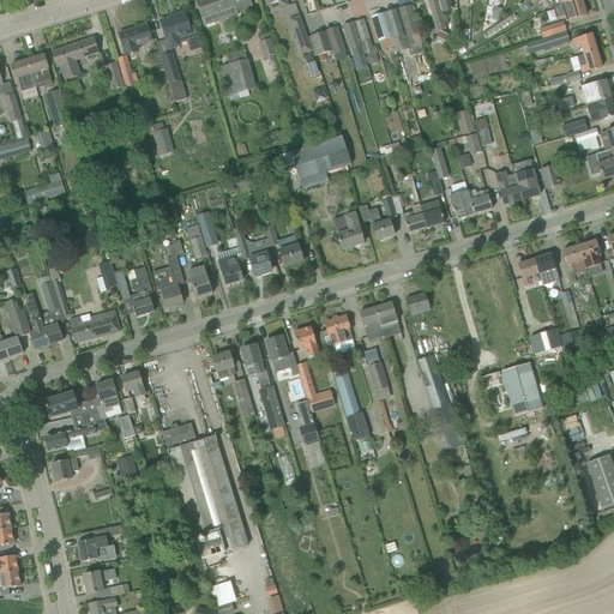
[(200,0),(196,2),(199,13),(202,19),(204,26),(238,14),(236,12),(252,7),(251,2),(250,0),(200,0)]
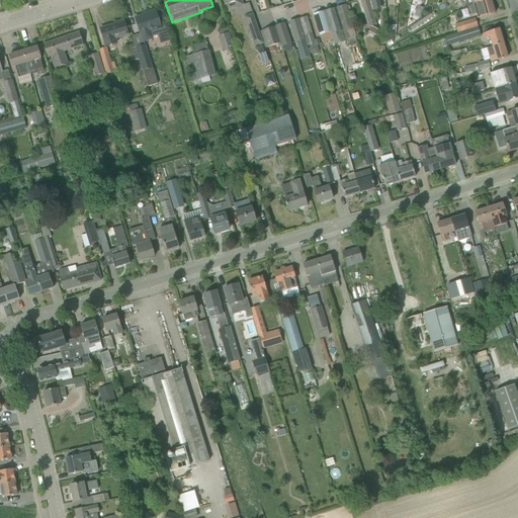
[(368,0),(361,0),(369,26),(376,24),(368,0)]
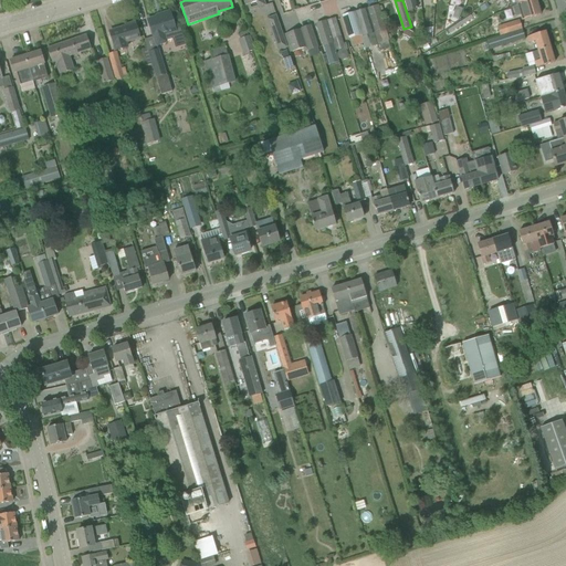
[(517,4),(512,7),(515,17),(521,16),(522,20),(530,18),(541,14),(535,0),(532,0),(523,2),(520,3),(517,4)]
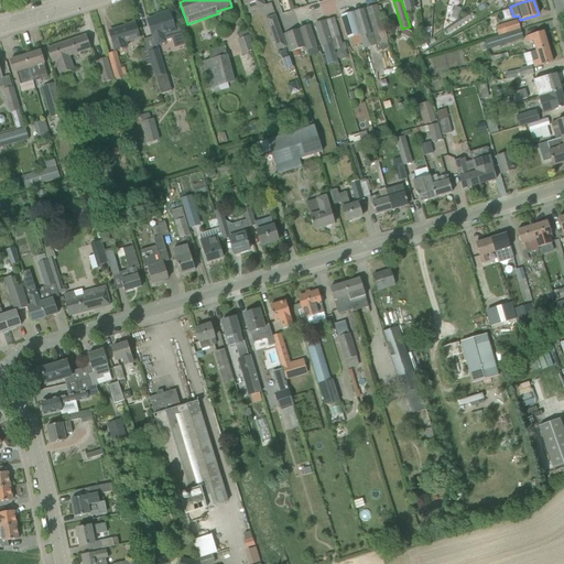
[(366,9),(377,44),(378,43),(380,51),(389,47),(388,41),(390,41),(379,4),(366,9)]
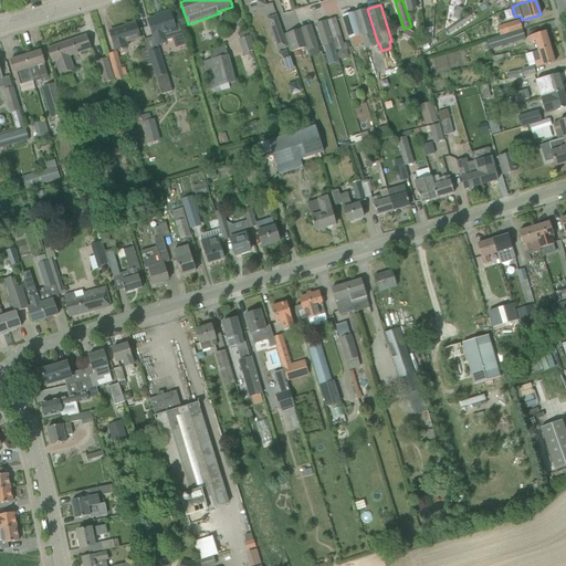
[(377,45),(374,33),(366,9),(354,12),(360,34),(365,50),(377,45)]
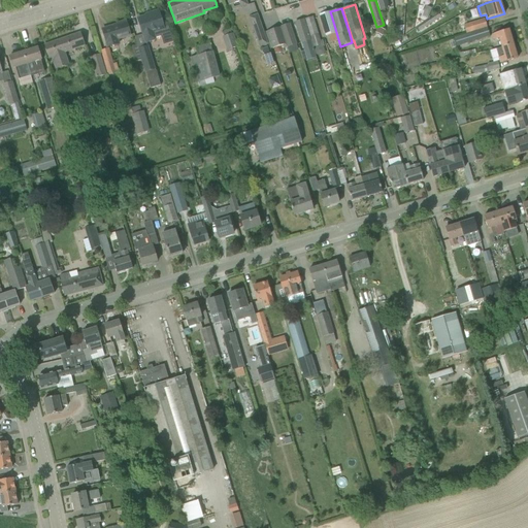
[(151,14),(138,19),(140,29),(142,35),(143,34),(145,42),(155,39),(155,38),(170,34),(168,27),(164,28),(159,11),(151,13),(151,14)]
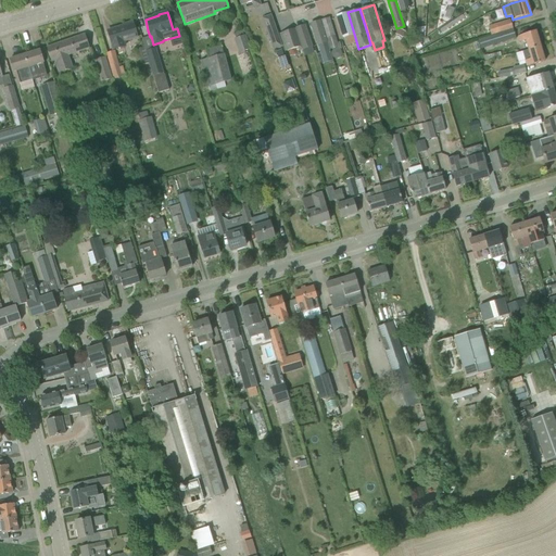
[(354,34),(348,12),(337,16),(343,37),(354,34)]
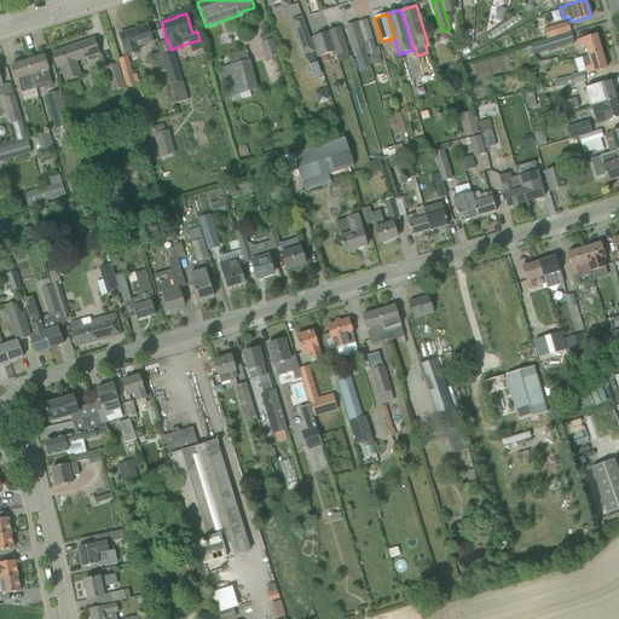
[(514,16),(493,29),(490,33),(492,36),(496,34),(518,21),(514,16)]
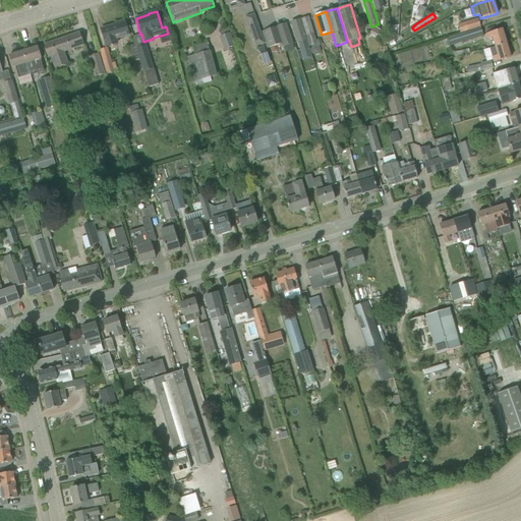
[(301,18),(308,44),(309,47),(315,45),(317,46),(320,46),(319,40),(316,40),(309,16),(301,18)]
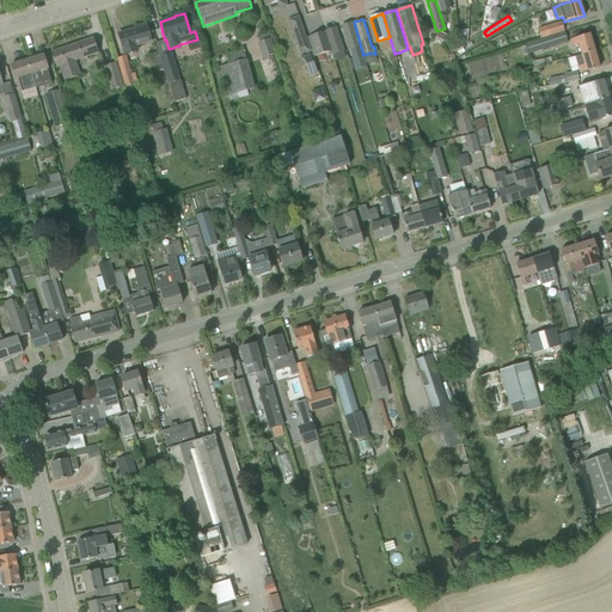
[(353,22),(342,25),(349,50),(350,49),(352,54),(356,71),(366,67),(361,51),(353,22)]
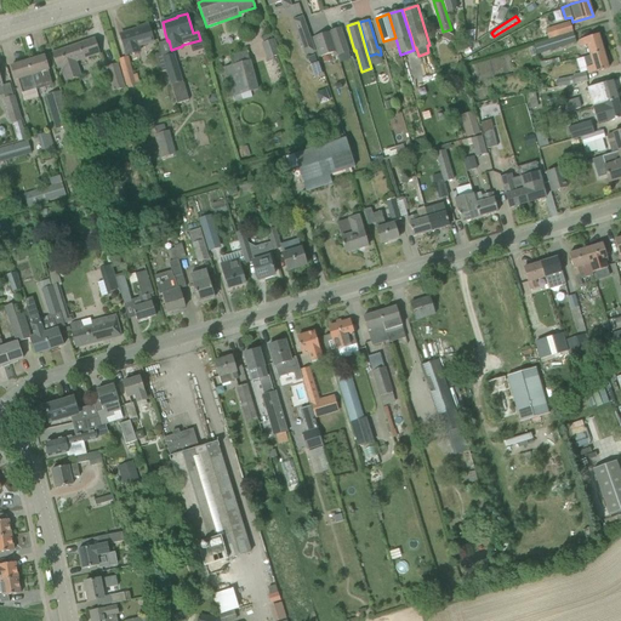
[(570,22),(546,30),(548,39),(574,32),(570,22)]
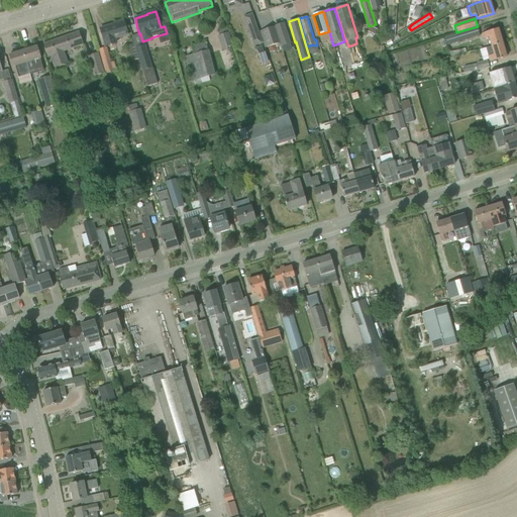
[(105,46),(114,43),(116,42),(115,38),(127,34),(123,20),(114,23),(114,24),(100,29),(105,46)]
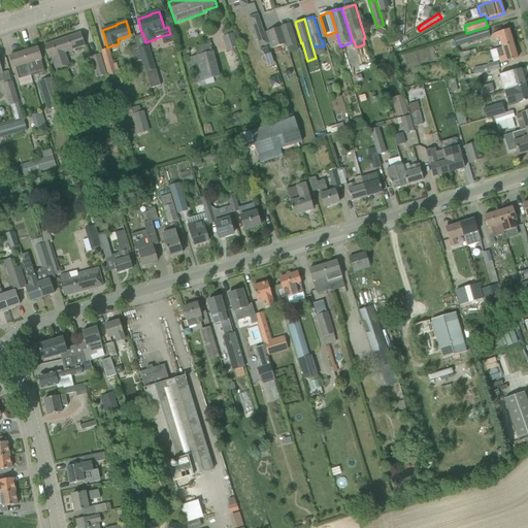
[(260,22),(253,25),(260,46),(268,44),(264,32),(260,22)]
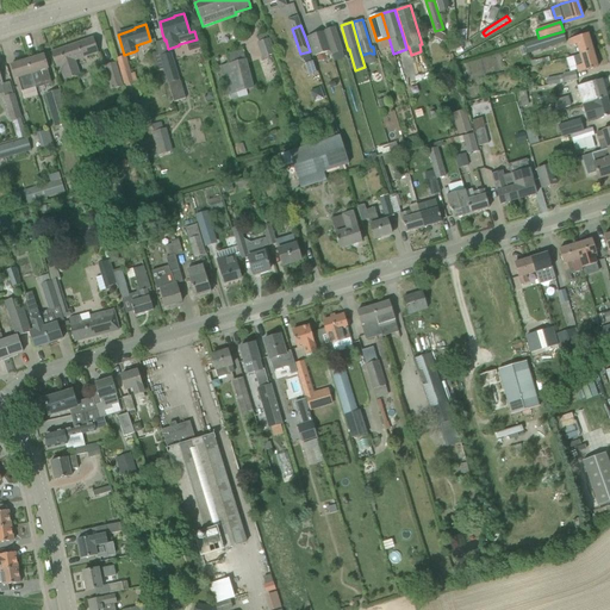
[(324,30),(324,31),(330,51),(332,56),(343,51),(335,26),(324,30)]
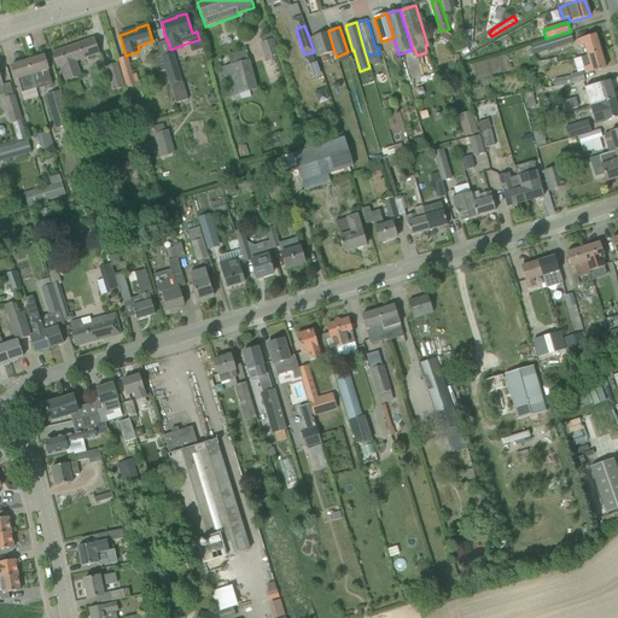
[(334,52),(328,31),(310,38),(318,58),(334,52)]
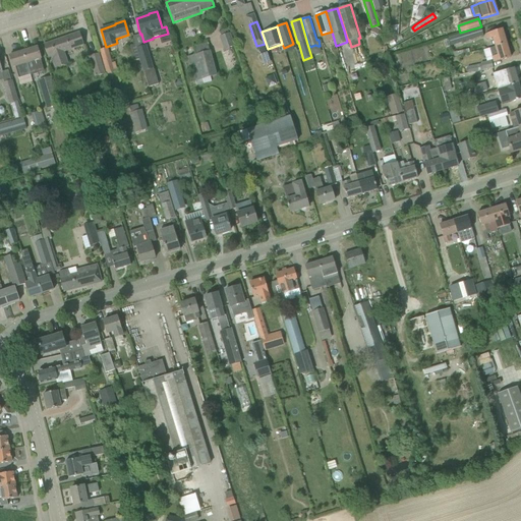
[(449,39),(451,46),(483,36),(481,29),(449,39)]
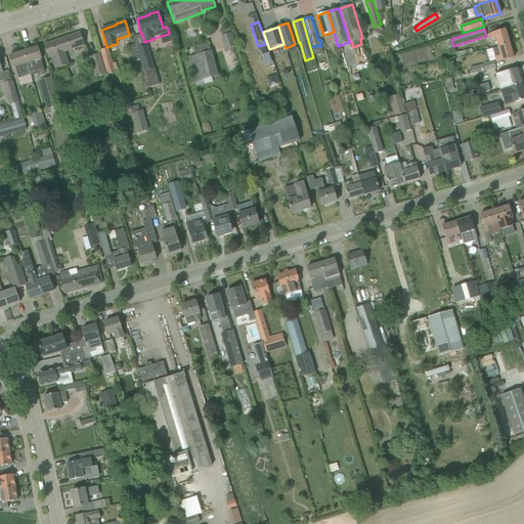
[(497,47),(509,43),(505,29),(488,34),(489,40),(495,38),(497,47)]
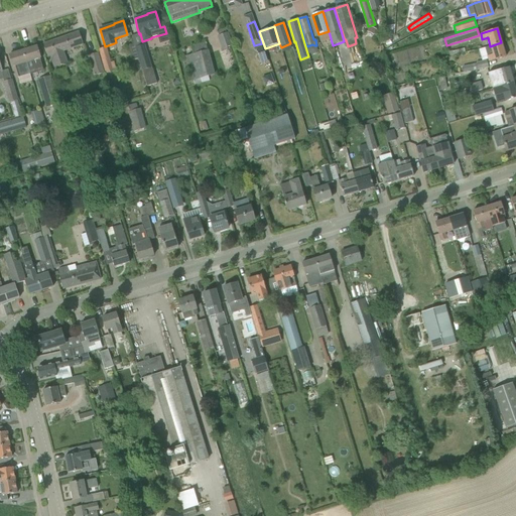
[(54,68),(63,65),(69,63),(65,51),(84,44),(79,32),(42,44),(47,56),(50,55),(54,68)]
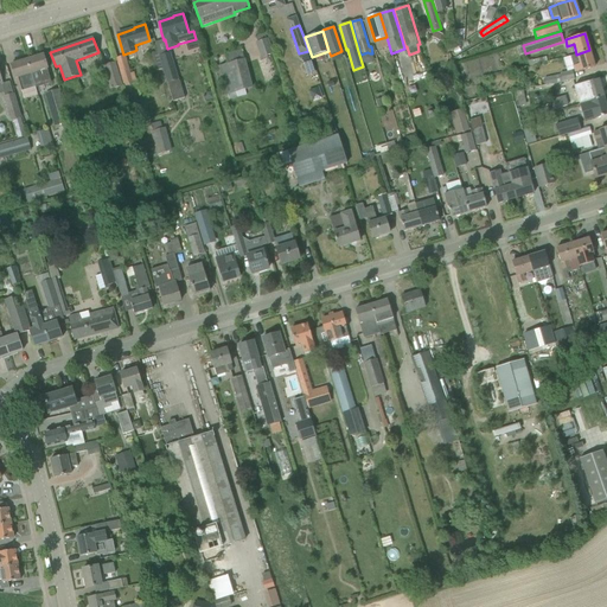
[(256,40),(260,56),(272,53),(269,38),(256,40)]
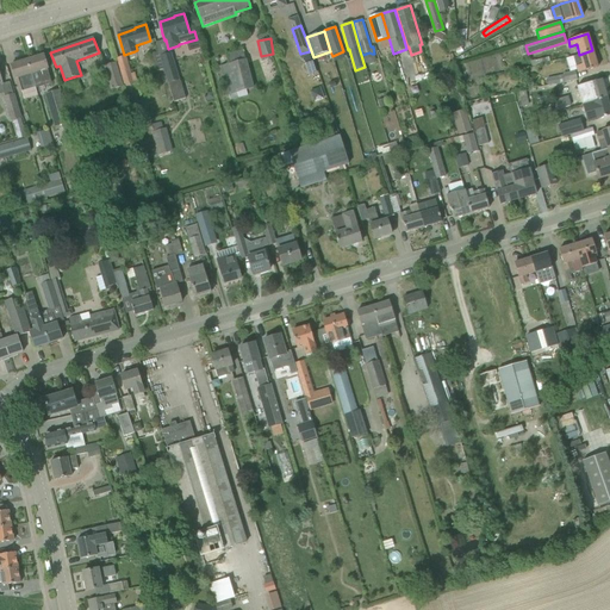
[(254,88),(243,50),(228,55),(230,63),(219,67),(228,95),(237,93),(238,98),(248,95),(247,91),(254,88)]
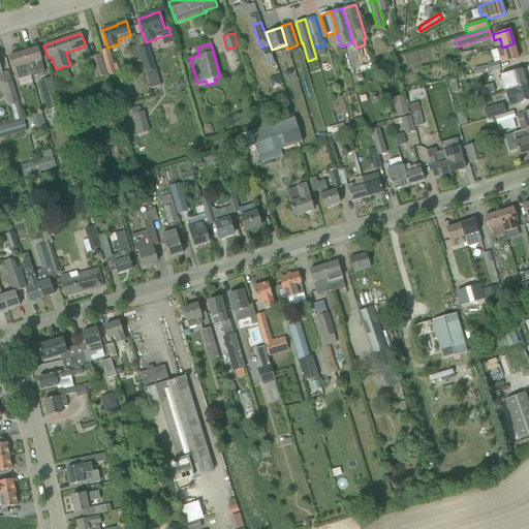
[(502,48),(497,50),(499,58),(501,63),(508,61),(519,58),(514,43),(502,48)]
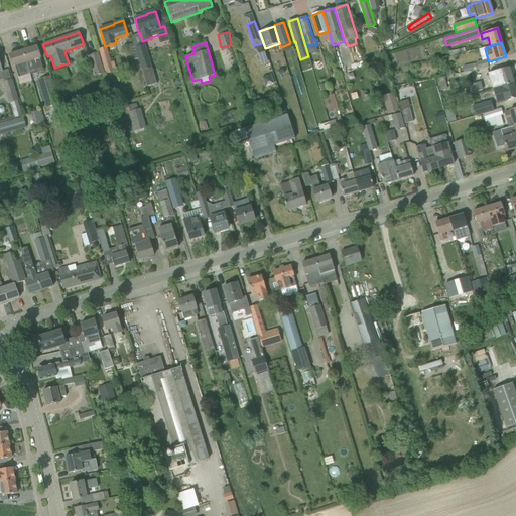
[(134,43),(127,45),(132,60),(138,58),(135,48),(134,43)]
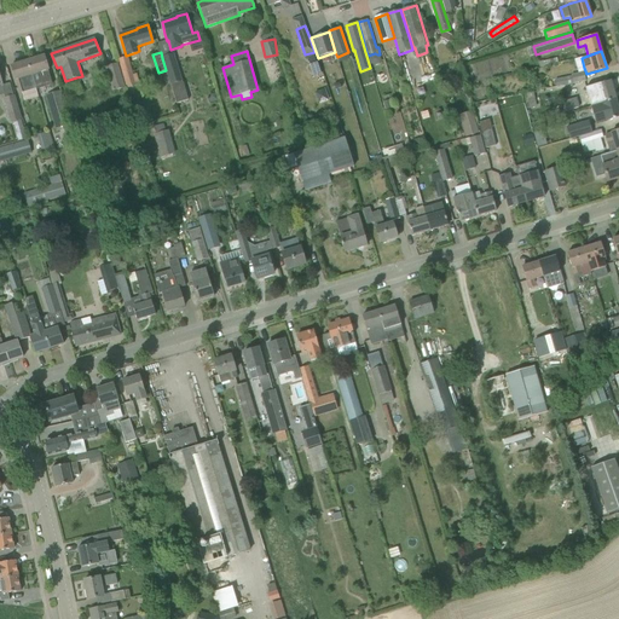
[(174,53),(162,58),(166,70),(177,104),(189,100),(174,53)]
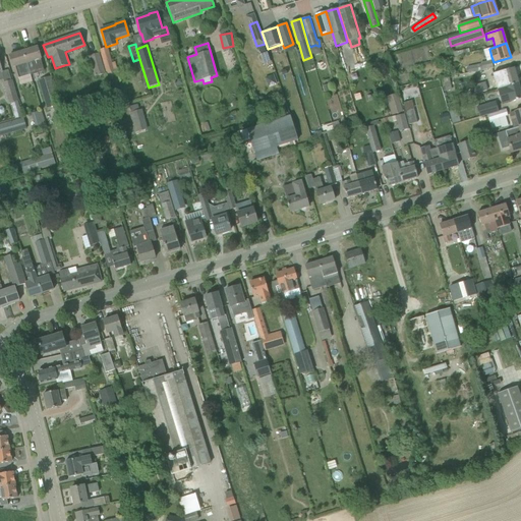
[(37,47),(23,51),(26,63),(29,69),(31,74),(44,70),(43,65),(40,57),(37,47)]
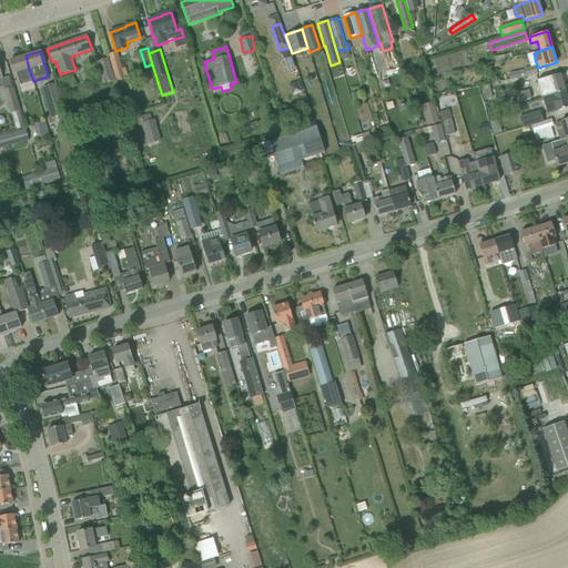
[(26,56),(10,61),(13,71),(17,81),(18,87),(20,85),(33,81),(31,75),(29,69),(26,56)]
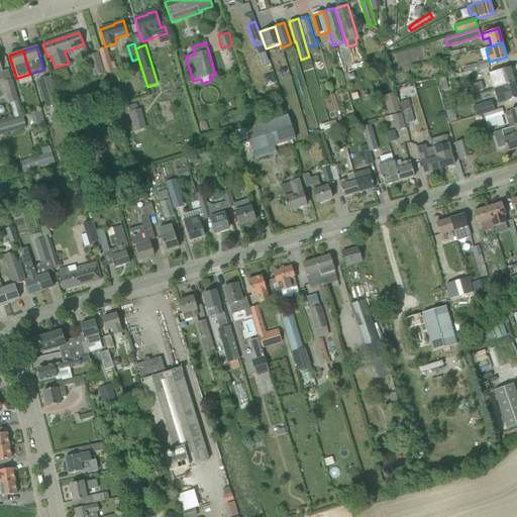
[(89,56),(95,76),(104,73),(98,54),(89,56)]
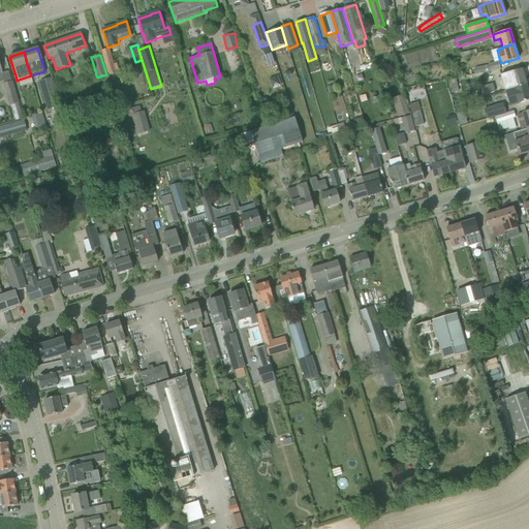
[(500,69),(499,61),(488,64),(489,65),(474,68),(474,69),(473,69),(474,71),(470,72),(471,74),(500,69)]
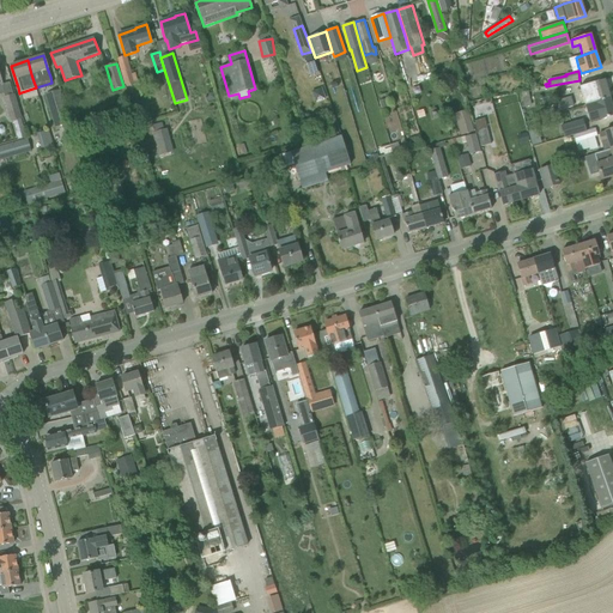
[(605,80),(580,87),(584,105),(596,102),(610,98),(605,80)]
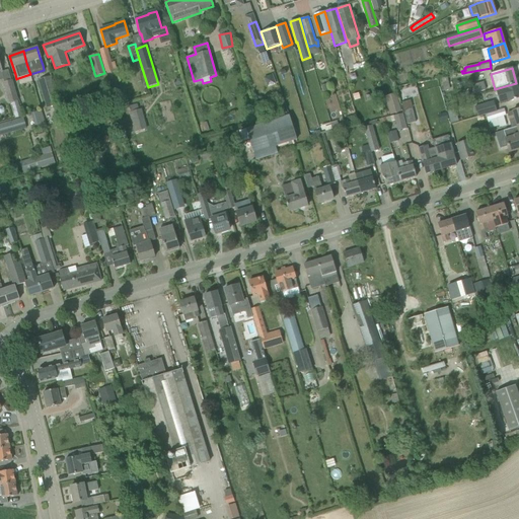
[(50,77),(39,80),(48,110),(59,107),(50,77)]
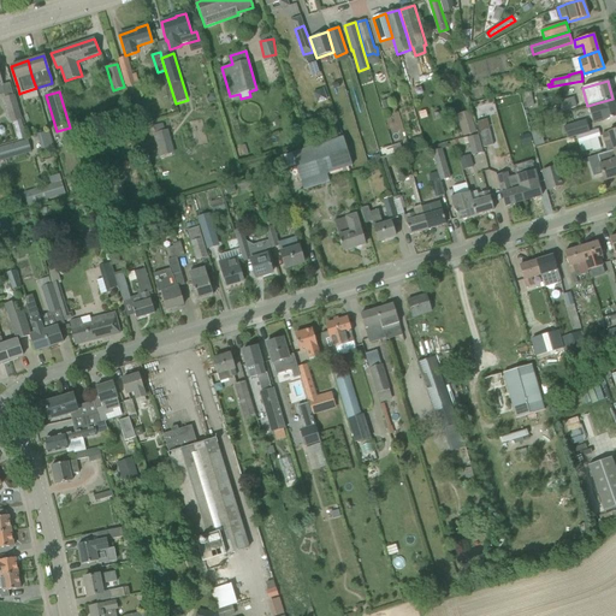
[(523,104),(533,101),(531,92),(521,93),(523,104)]
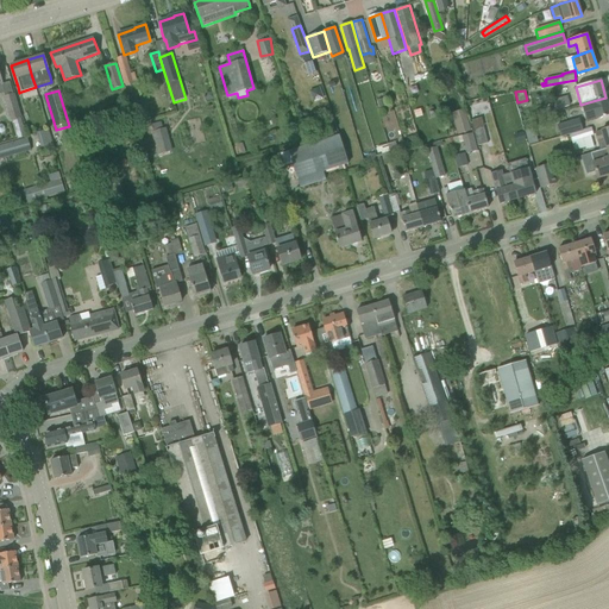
[(5,96),(12,120),(13,120),(17,131),(16,131),(18,138),(26,136),(14,94),(5,96)]
